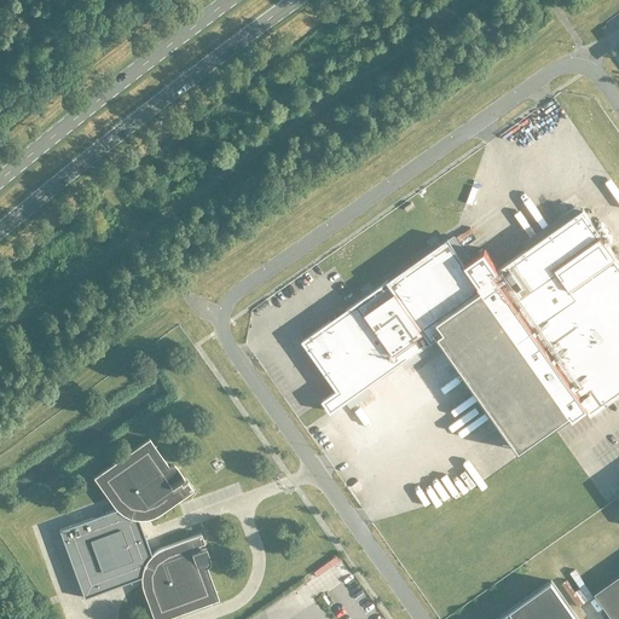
[(618,259),(584,209),(499,268),(584,403),(591,412),(618,393),(618,259)]
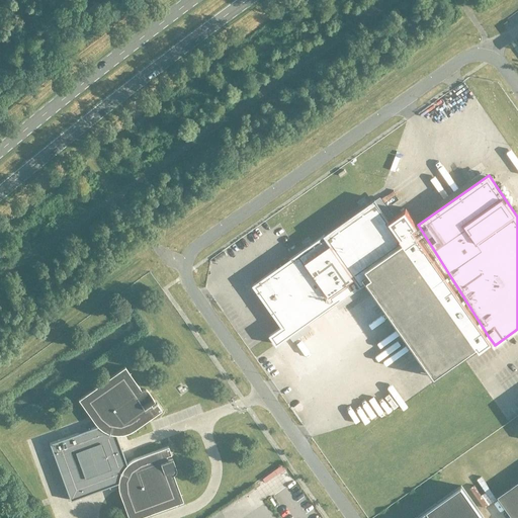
[(435,375),(489,337),(418,225),(407,207),(390,220),(375,198),(254,284),(283,326),(270,334),(277,344),(368,280),(435,375)]
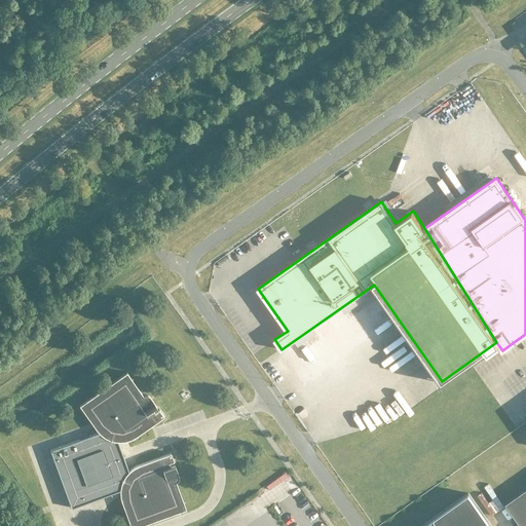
[(121,500),(130,525),(138,525),(186,509),(176,481),(180,480),(175,464),(171,465),(168,462),(174,460),(171,452),(139,464),(133,467),(128,471),(120,440),(127,439),(138,435),(165,414),(160,407),(156,410),(154,407),(156,406),(147,392),(143,396),(126,371),(79,405),(97,429),(98,430),(99,431),(50,450),(71,508),(120,490),(120,494),(121,500)]
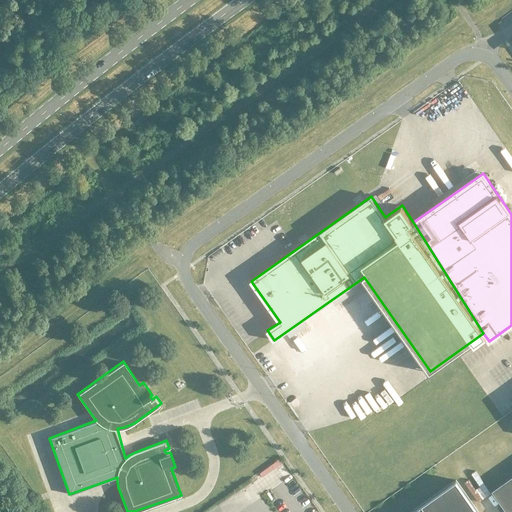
[(511,511),(511,476),(493,491),(507,511),(511,511)]
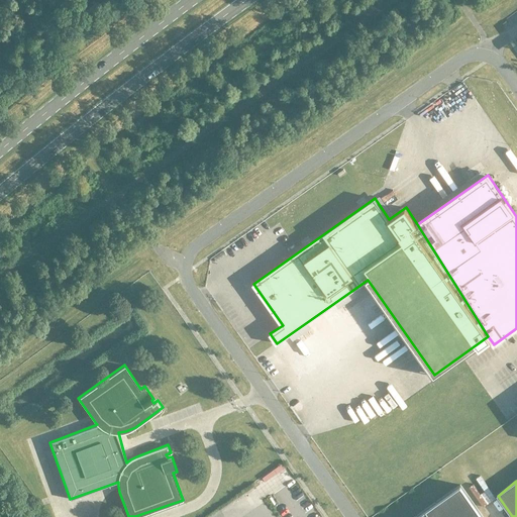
[(413,516),(484,516),(460,484),(413,516)]
